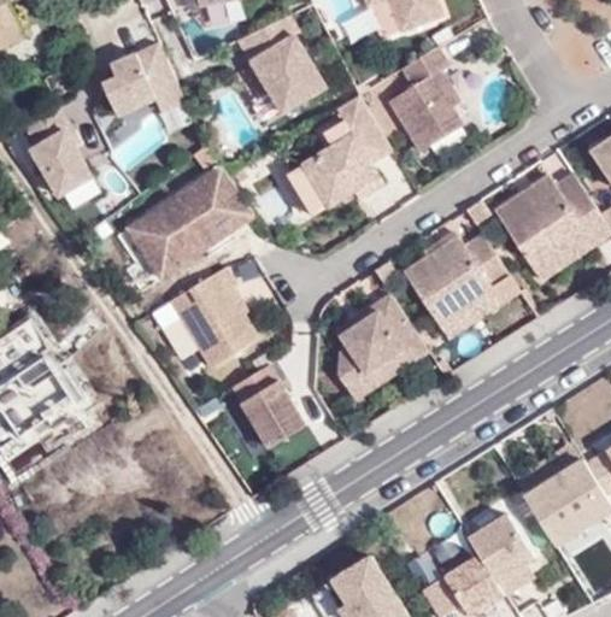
[(0,47),(21,40),(4,0),(0,0),(0,47)]
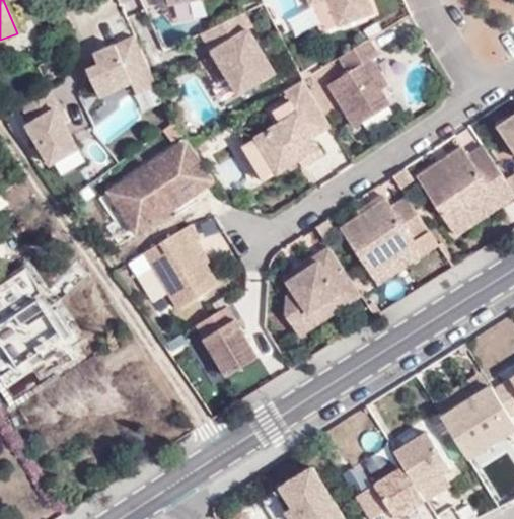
[(272,0),(274,13),(289,12),(288,0),(272,0)]
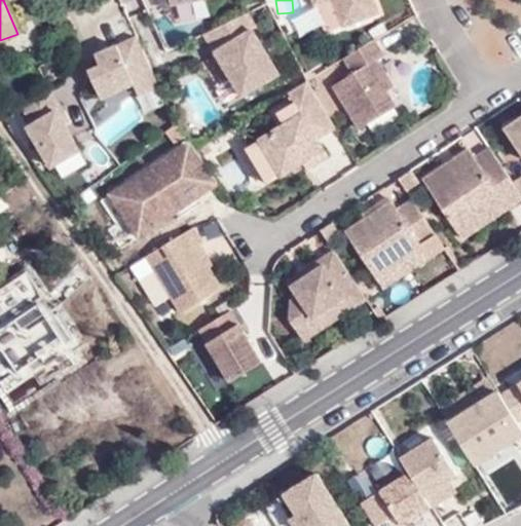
[(374,12),(369,0),(308,0),(310,4),(322,0),(329,0),(339,26),(374,12)]
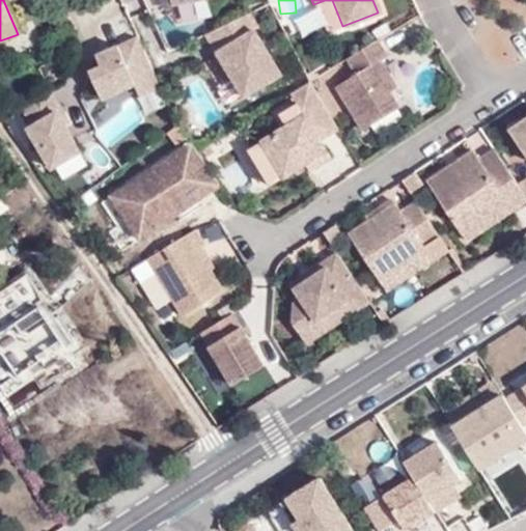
[(245,14),(202,34),(204,36),(205,36),(247,16),(245,14)]
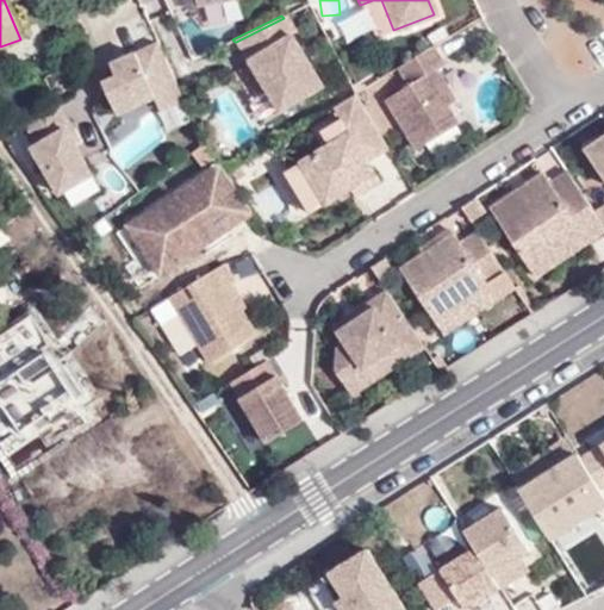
[(236,42),(235,42),(276,111),(318,85),(287,35),(292,31),(284,18),(236,42)]
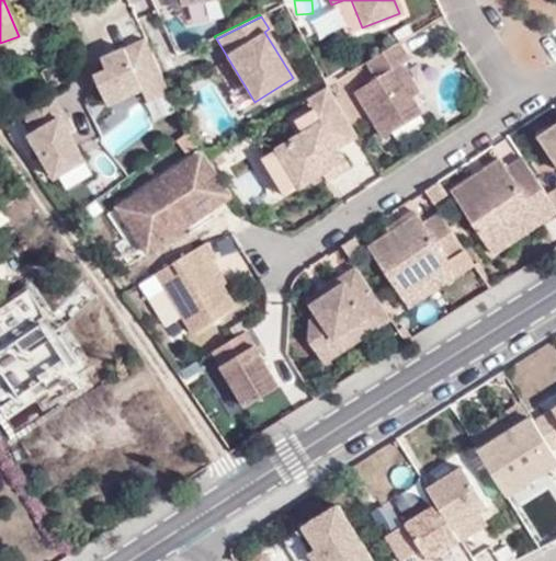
[(144,101),(166,91),(142,39),(99,58),(104,70),(92,76),(105,104),(138,89),(144,101)]
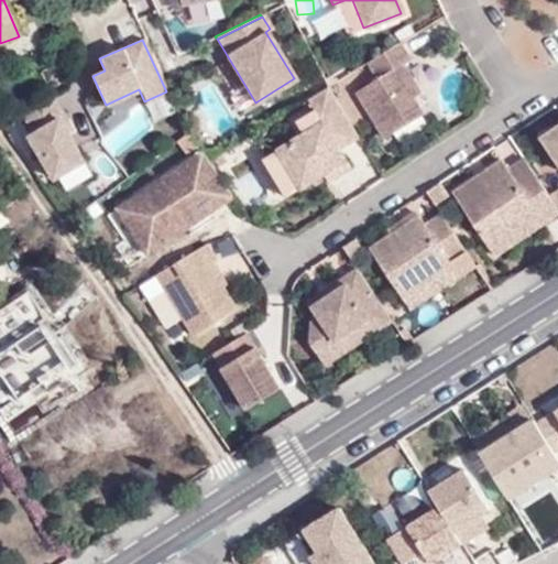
[(364,62),(367,66),(369,65),(398,46),(396,42),(364,62)]
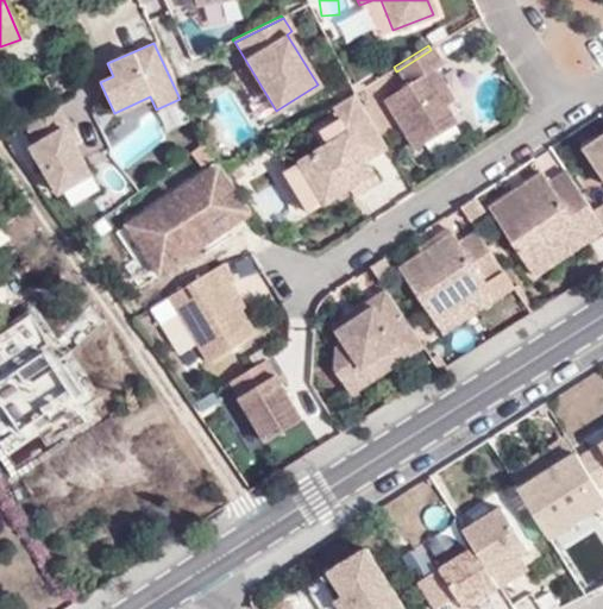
[(399,70),(396,71),(403,83),(381,98),(410,149),(453,123),(443,104),(437,94),(444,89),(432,69),(439,64),(431,50),(399,70)]
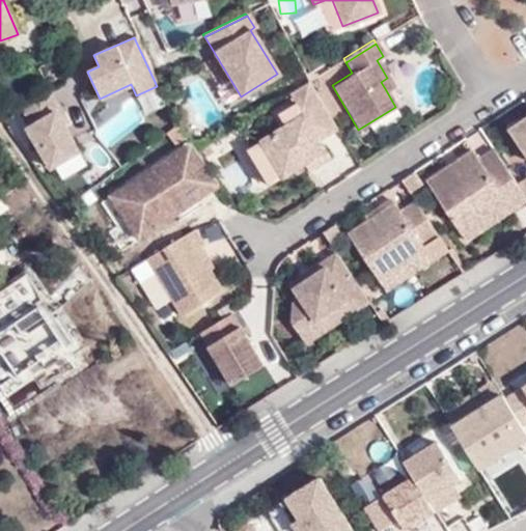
[(381,82),(386,90),(392,87),(387,78),(381,82)]
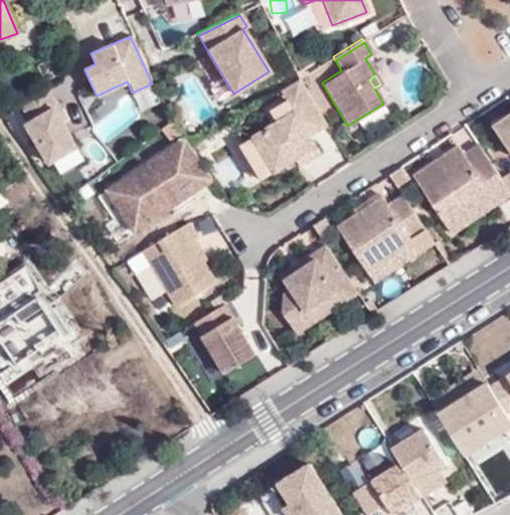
[(296,78),(277,90),(281,96),(282,95),(298,84),(296,78)]
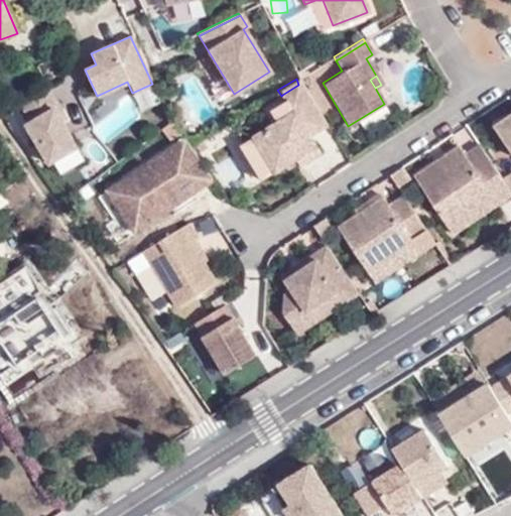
[(325,125),(298,85),(282,95),(281,96),(283,101),(288,108),(272,119),(275,122),(252,137),(272,171),(293,158),(313,146),(307,136),(325,125)]
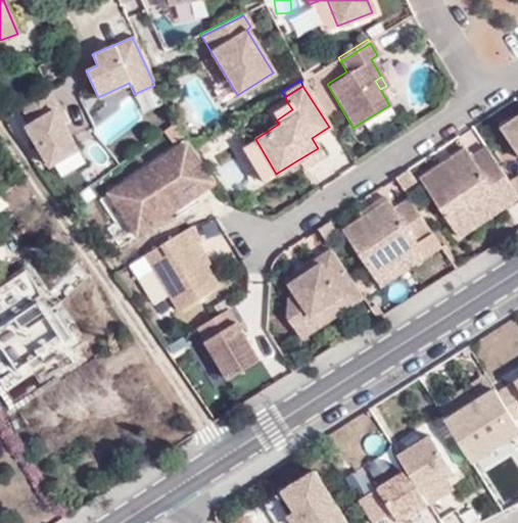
[(47,89),(18,105),(29,124),(25,126),(47,165),(76,149),(60,123),(52,108),(57,106),(47,89)]
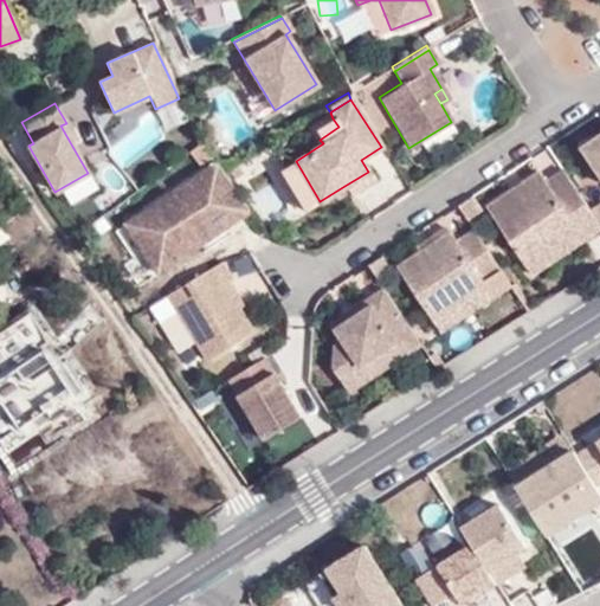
[(339,127),(333,118),(314,129),(320,140),(339,127)]
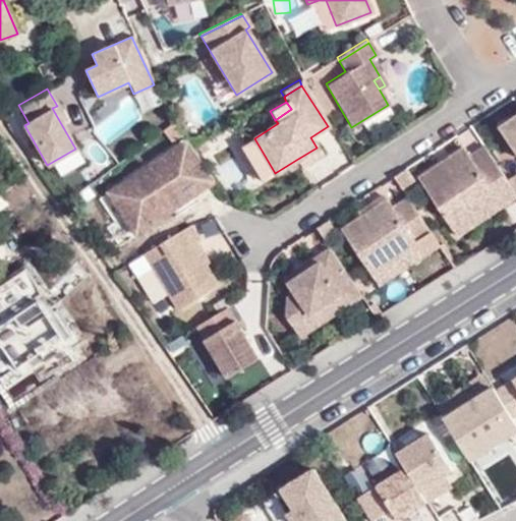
[(57,106),(52,108),(60,122),(64,120),(57,106)]
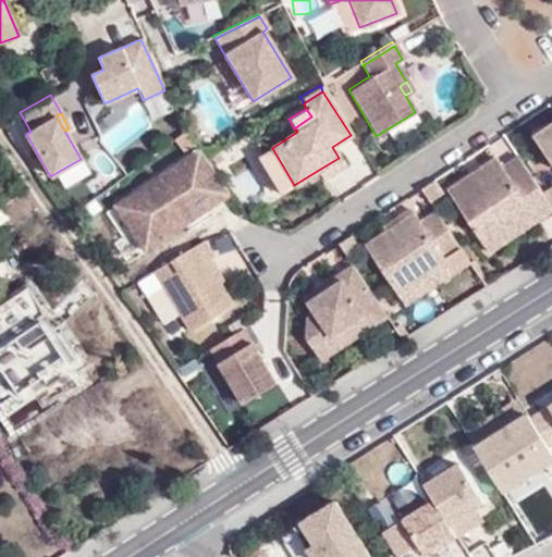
[(551,121),(532,135),(551,163),(551,121)]
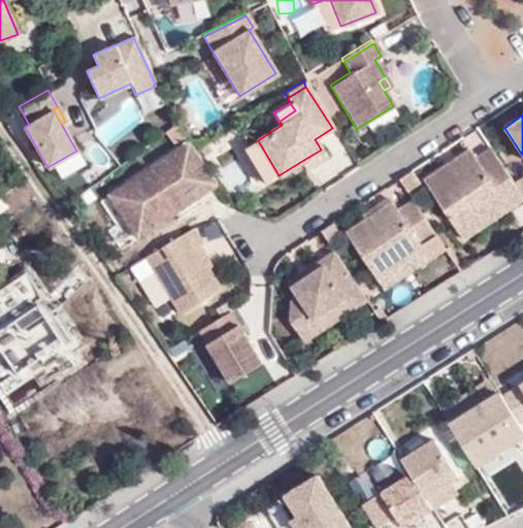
[(279,175),(258,140),(242,149),(264,185),(279,175)]
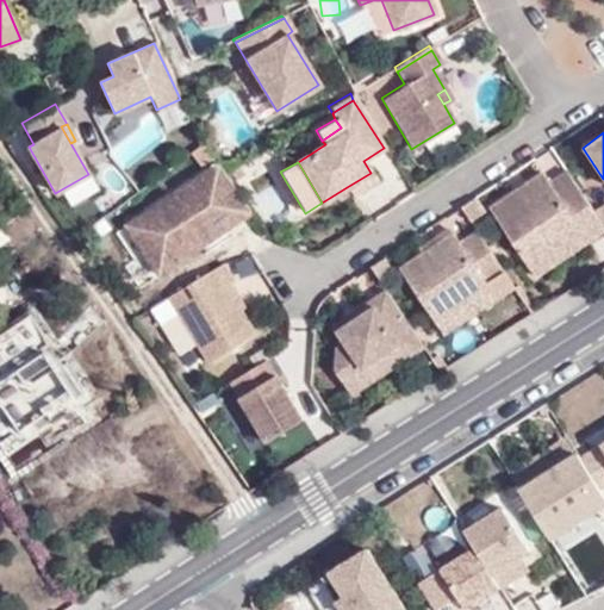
[(249,215),(216,165),(123,226),(156,277),(249,215)]
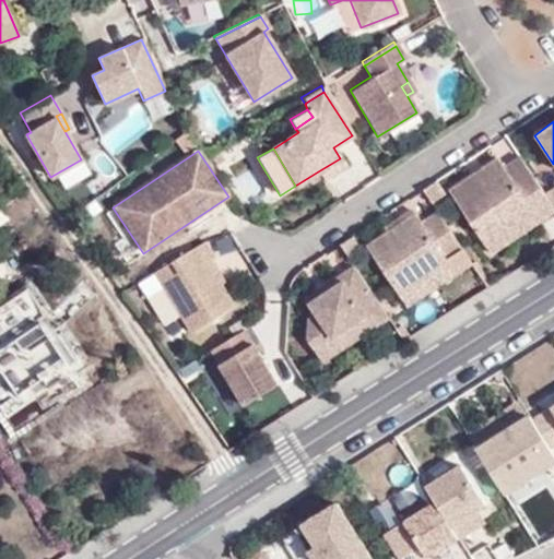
[(547,201),(517,155),(502,166),(495,157),(478,169),(482,174),(471,181),(467,176),(446,189),(480,240),(529,209),(530,212),(547,201)]
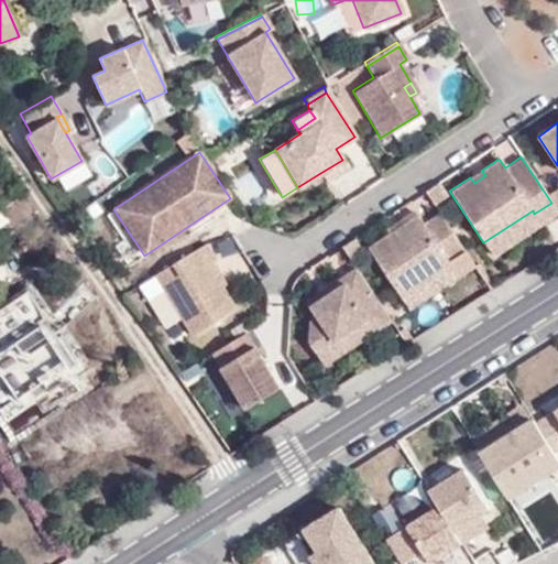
[(347,166),(342,160),(320,173),(325,181),(347,166)]
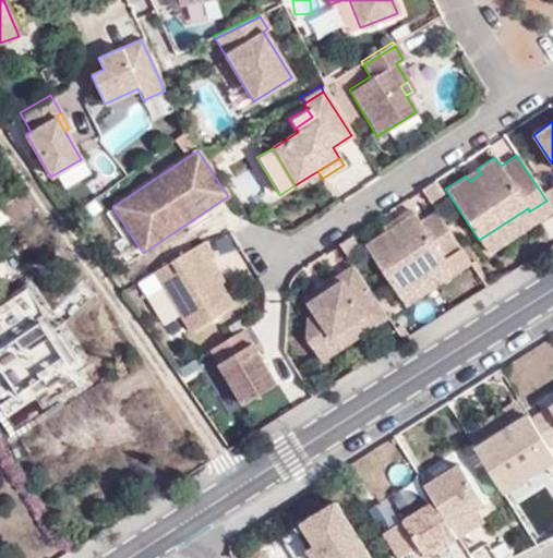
[(481,173),(477,169),(466,176),(470,181),(481,173)]
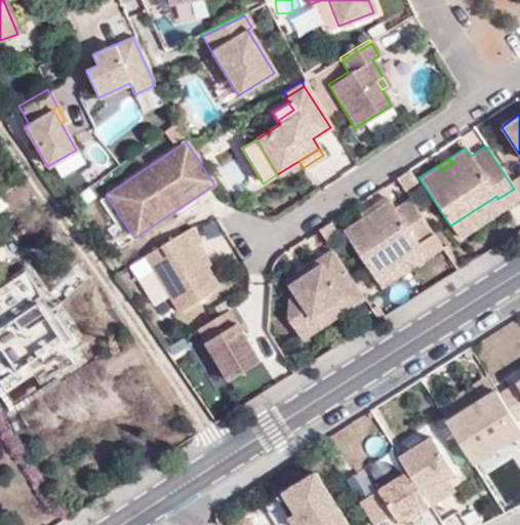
[(496,196),(450,226),(457,236),(519,196),(514,189),(497,199),(496,196)]
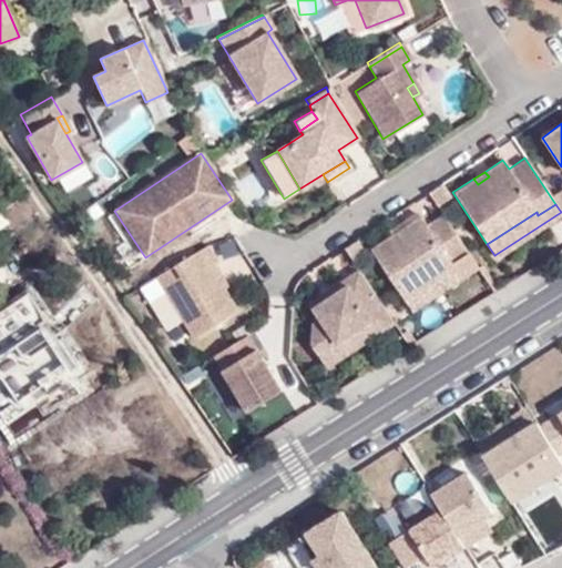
[(467,252),(441,214),(425,225),(419,216),(369,249),(404,302),(453,269),(450,263),(467,252)]
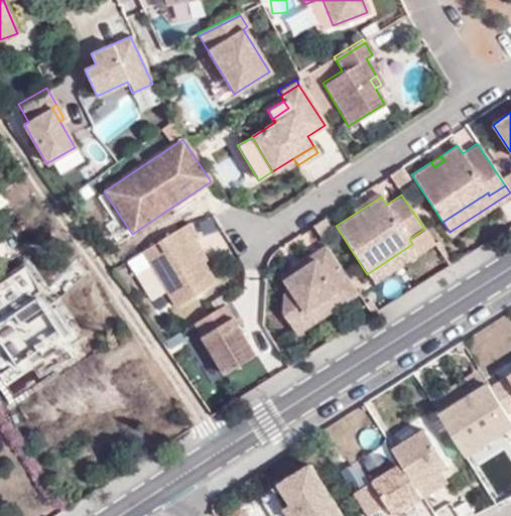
[(185,224),(140,251),(143,256),(185,229),(188,228),(185,224)]
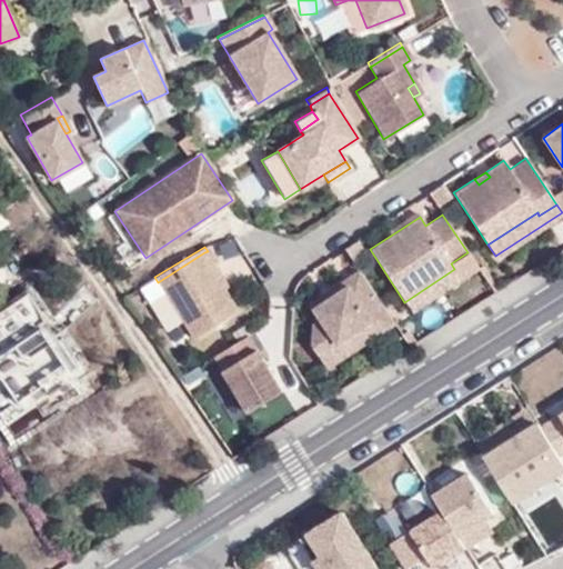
[(204,252),(158,282),(192,339),(235,312),(220,289),(208,267),(211,266),(214,263),(208,251),(204,252)]
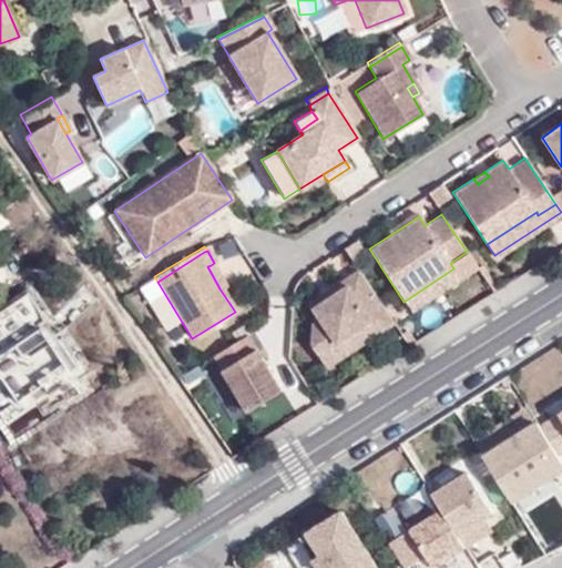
[(207,266),(220,288),(224,286),(211,265),(207,266)]
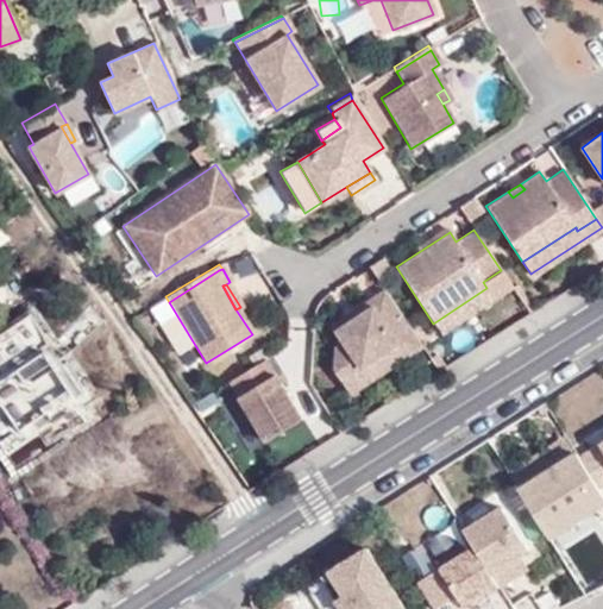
[(420,345),(382,290),(365,301),(369,307),(337,328),(334,330),(341,341),(333,346),(333,370),(347,393),(420,345)]
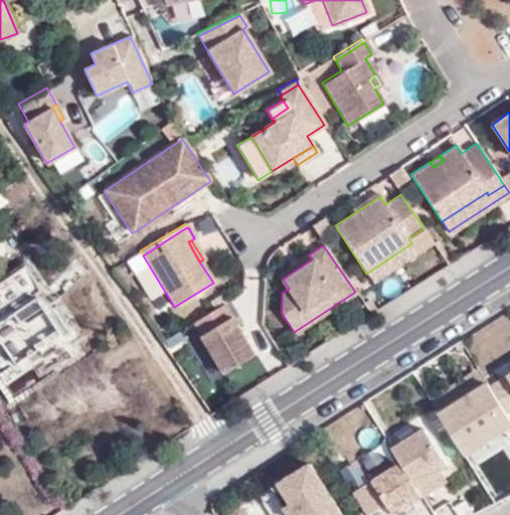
[(312,260),(309,254),(282,273),(285,278),(312,260)]
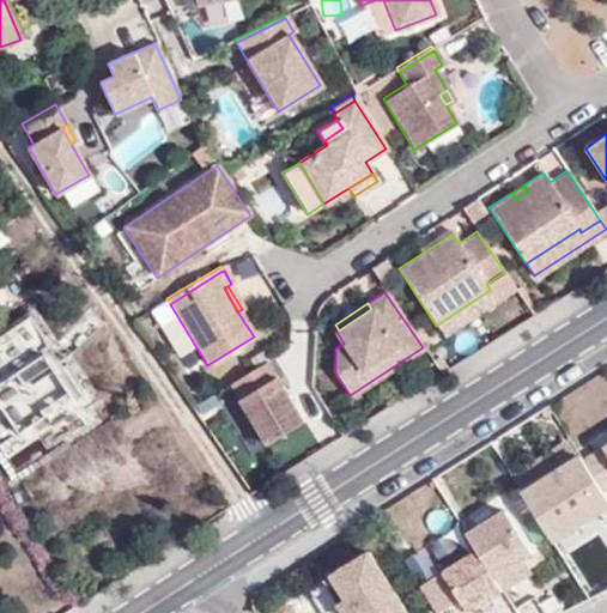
[(36,314),(0,334),(0,475),(2,480),(99,425),(36,314)]
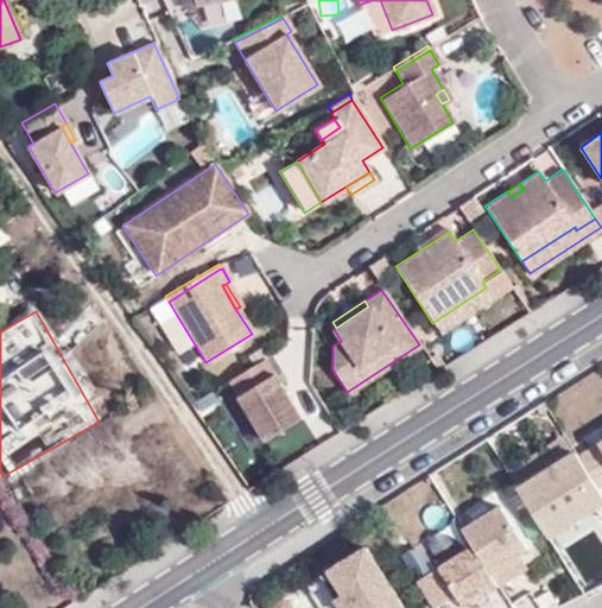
[(299,418),(273,374),(236,397),(264,441),(299,418)]
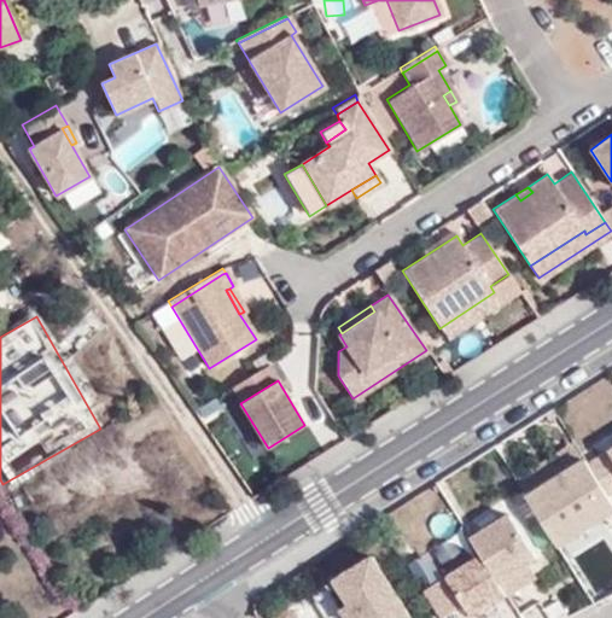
[(611,443),(516,500),(548,557),(611,519),(611,443)]
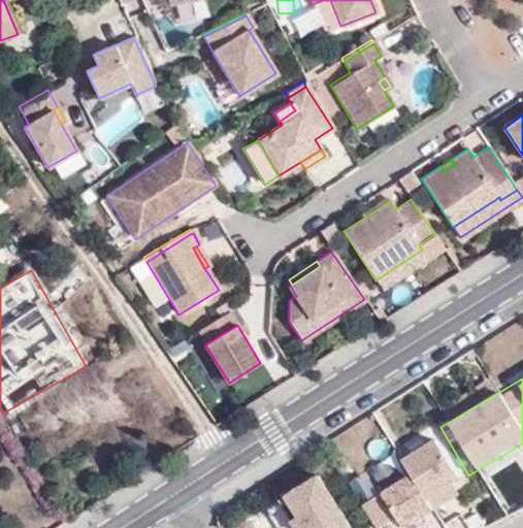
[(429,441),(392,461),(402,479),(356,503),(368,527),(403,527),(459,498),(429,441)]
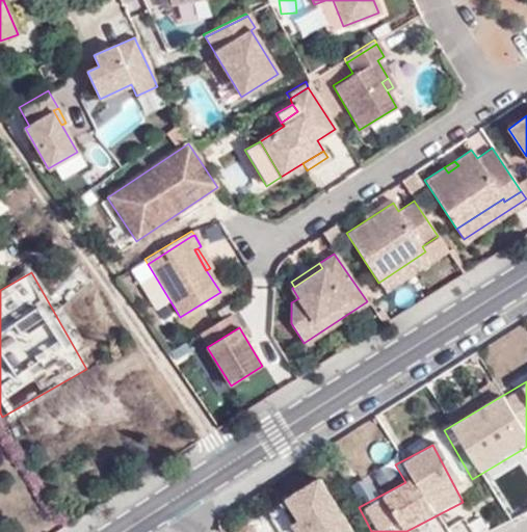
[(342,531),(318,484),(246,521),(251,531),(342,531)]
